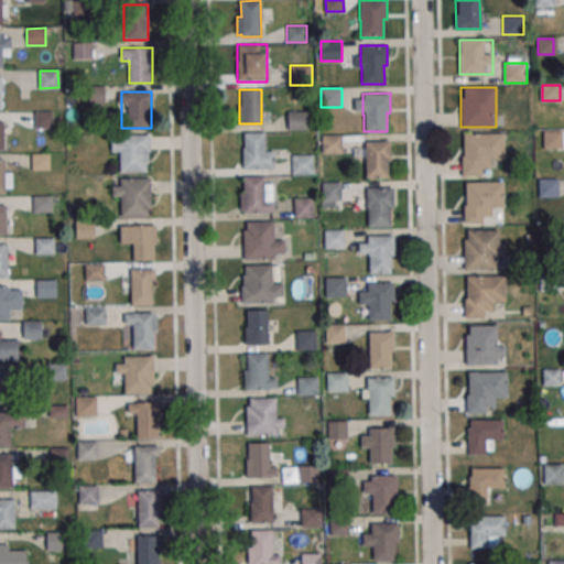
[(34,111),(53,110),(53,128),(34,128),(34,111)]
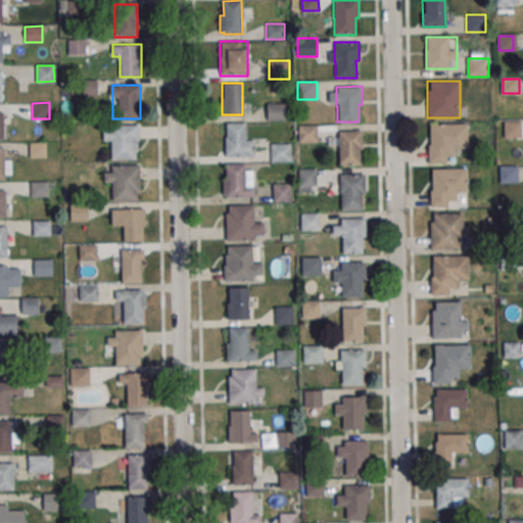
[(267,120),(286,120),(286,103),(267,103),(267,120)]
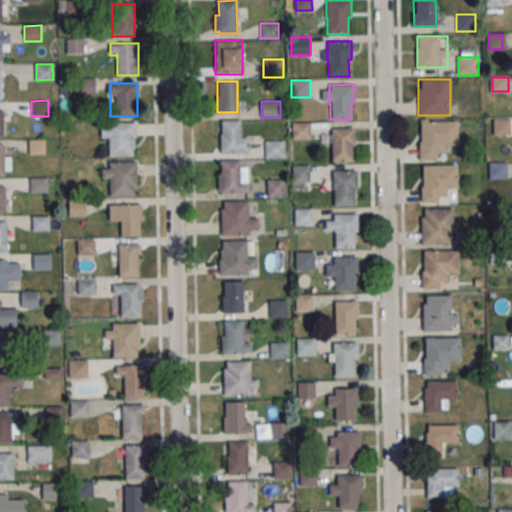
[(510,118),(493,118),(493,135),(510,135),(510,118)]
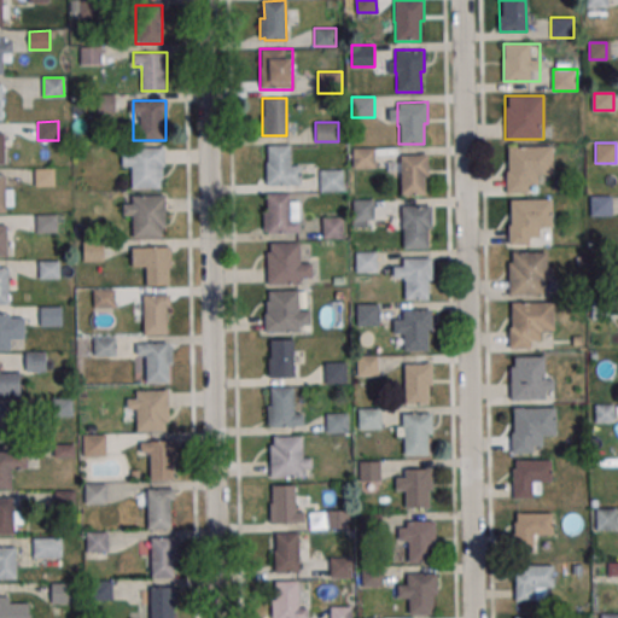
[(268,145),(290,145),(291,172),(302,172),(302,184),(269,185),(269,182),(264,182),(264,163),(268,163),(268,145)]
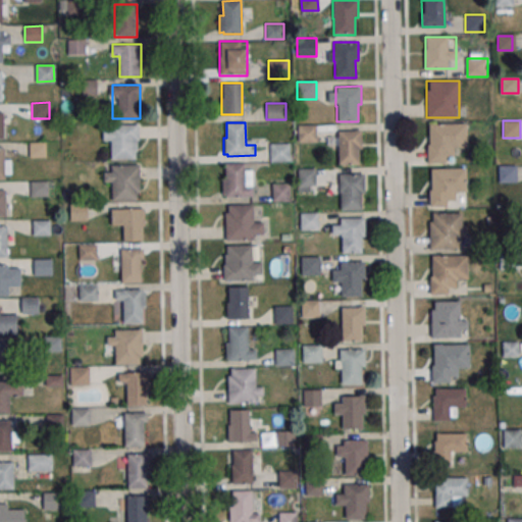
[(428,123),(464,123),(464,148),(454,148),(454,156),(446,156),(446,162),(427,162),(426,145),(429,145),(428,123)]
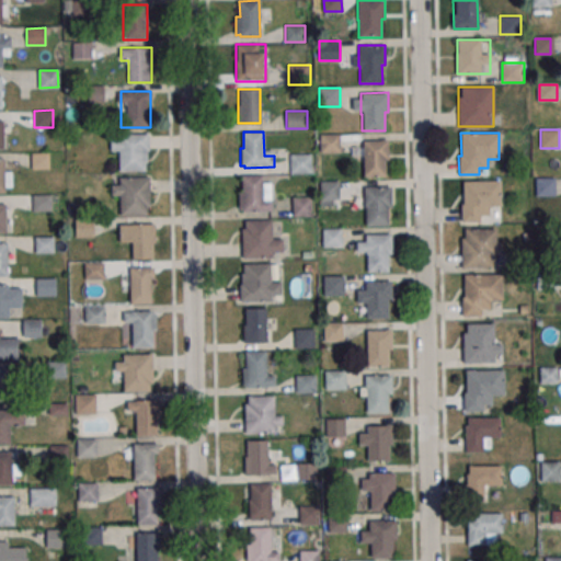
[(148,135),(112,135),(112,151),(118,151),(118,170),(148,170),(148,135)]
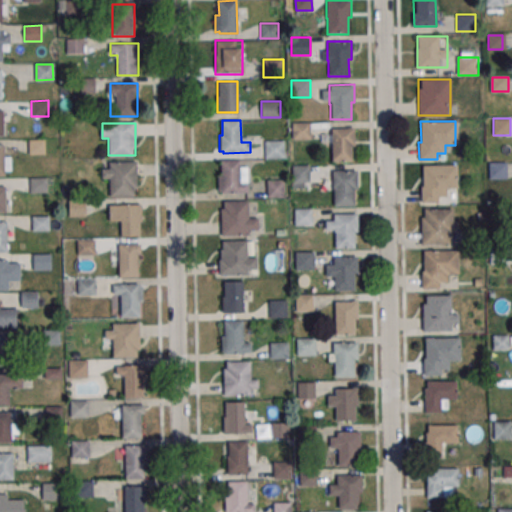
[(310,123),(292,123),(292,139),(310,139),(310,123)]
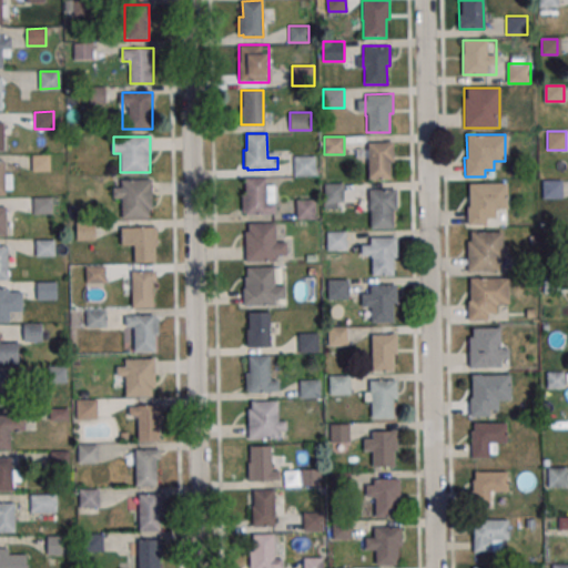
[(366,141),(394,141),(394,161),(391,161),(391,180),(367,180),(367,163),(366,163),(366,141)]
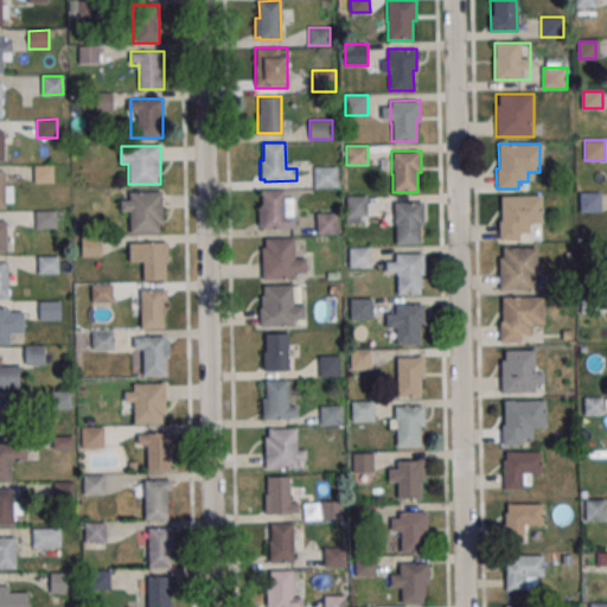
[(34,164),(53,164),(55,183),(34,183),(34,164)]
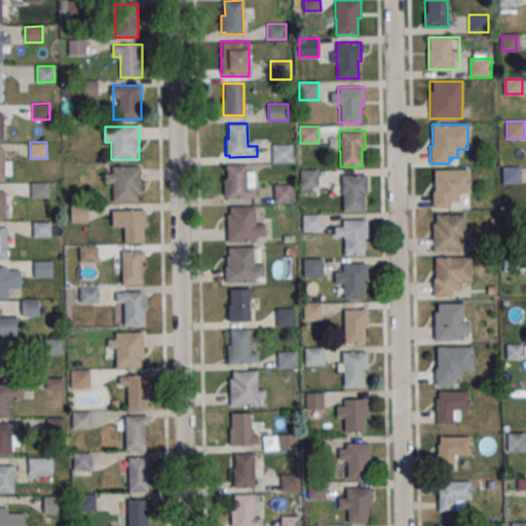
[(293,144),(267,144),(267,162),(293,162),(293,144)]
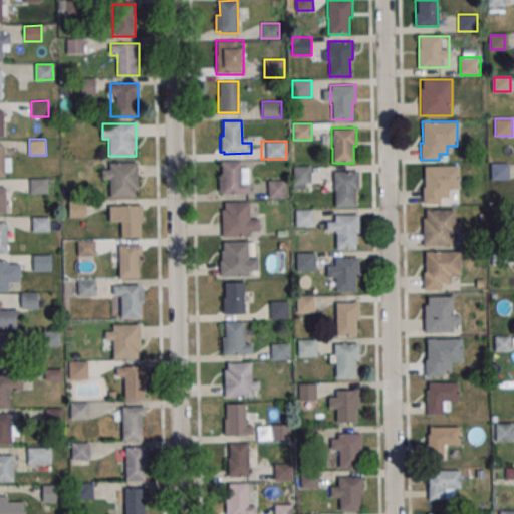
[(222,161),(240,160),(241,183),(250,183),(250,193),(223,194),(223,192),(219,192),(219,176),(222,175),(222,161)]
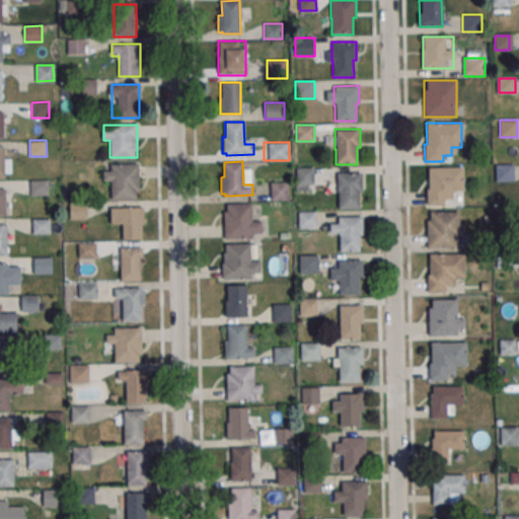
[(139,163),(103,163),(103,182),(112,182),(112,199),(139,199),(139,163)]
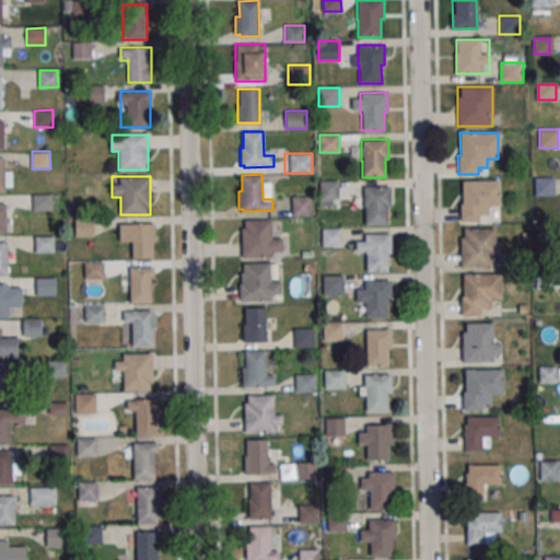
[(552,195),(552,177),(535,177),(535,195),(552,195)]
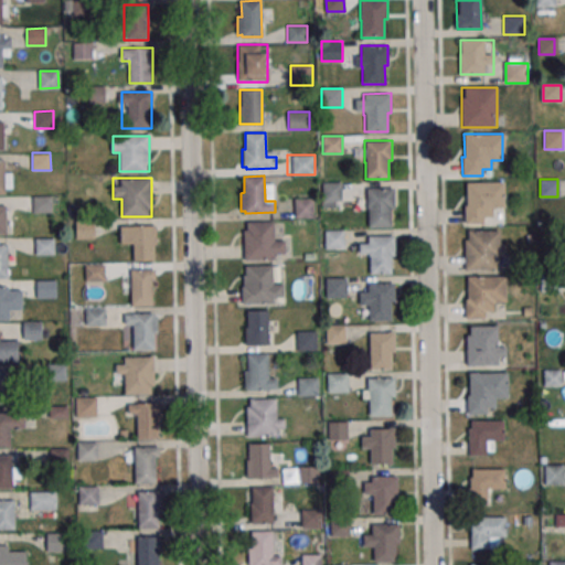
[(342,182),(322,182),(322,208),(342,208),(342,182)]
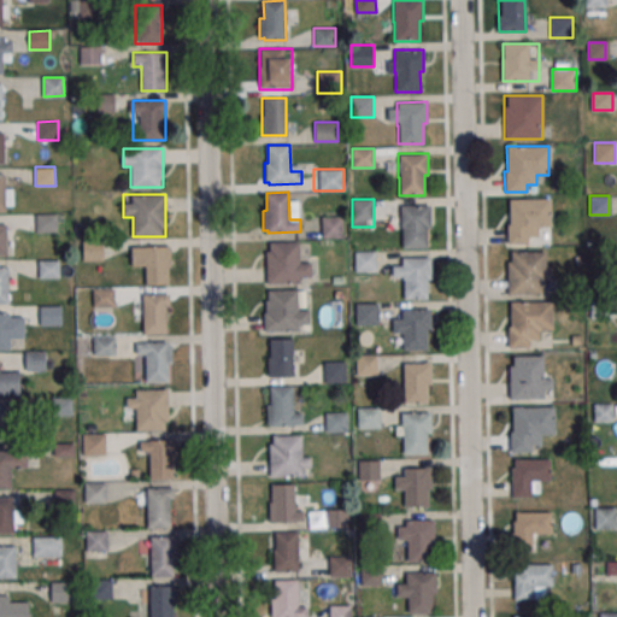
[(509,199),(551,199),(551,228),(539,228),(539,238),(529,238),(529,245),(507,245),(507,224),(510,224),(509,199)]
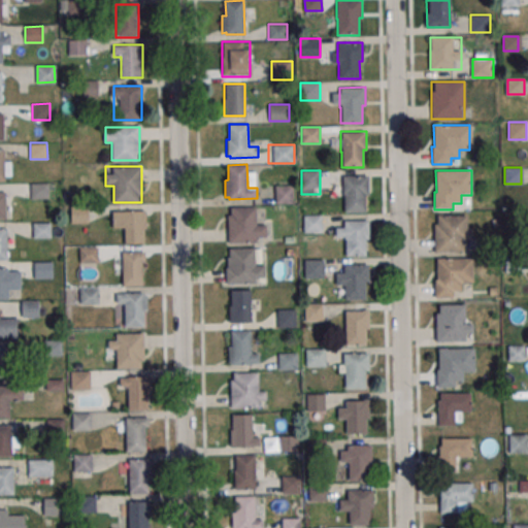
[(342,176),(368,175),(368,194),(365,194),(365,211),(343,211),(343,196),(342,196),(342,176)]
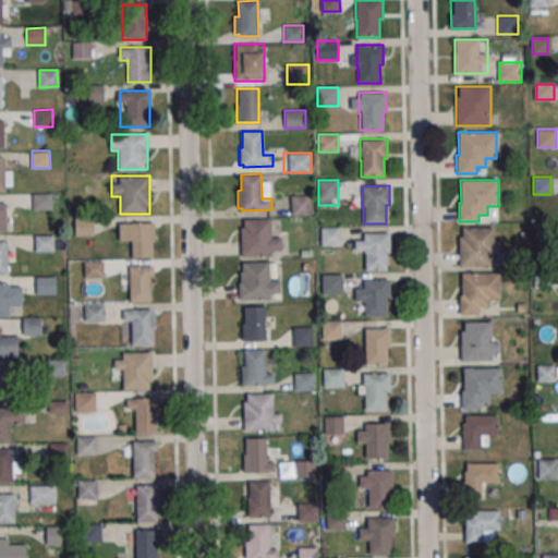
[(33,193),(51,193),(51,209),(34,210),(33,193)]
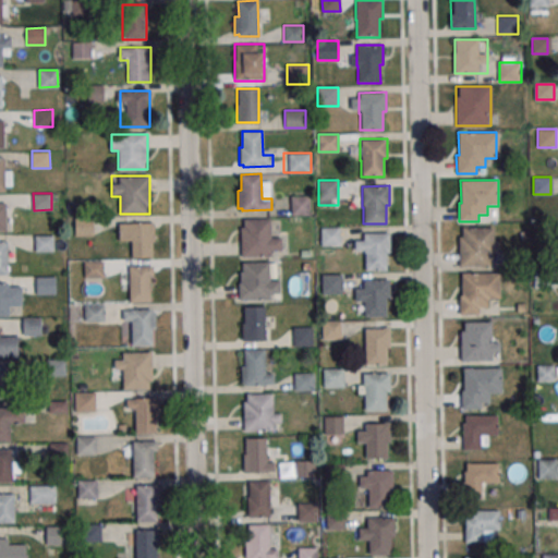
[(311,215),(311,196),(291,196),(291,215),(311,215)]
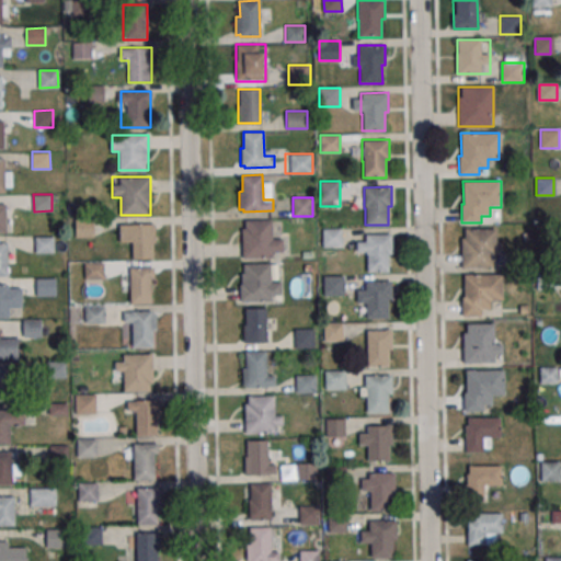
[(76,219),(94,219),(94,236),(76,237),(76,219)]
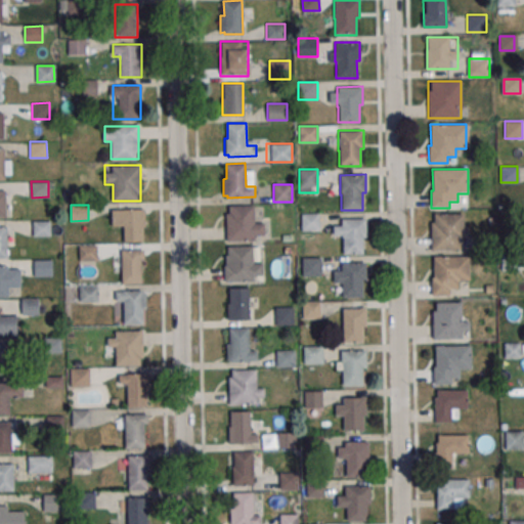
[(264,218),(254,218),(254,205),(226,205),(226,241),(264,241),(264,218)]
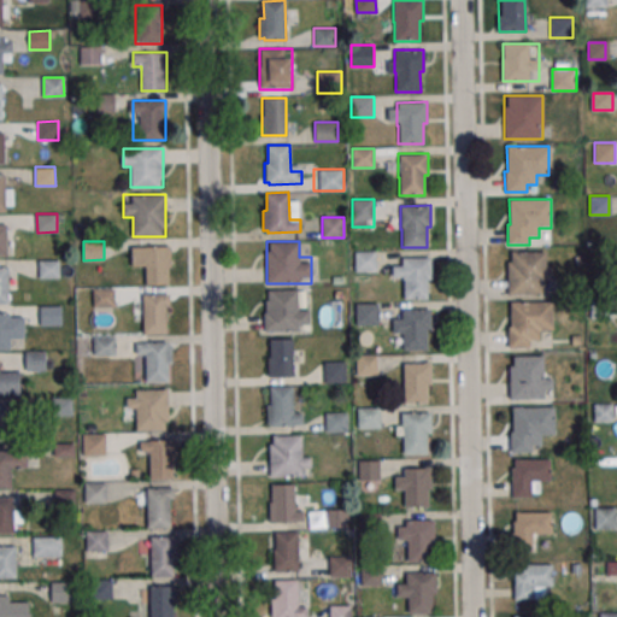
[(169,246),(133,246),(133,269),(146,269),(146,285),(169,285),(169,246)]
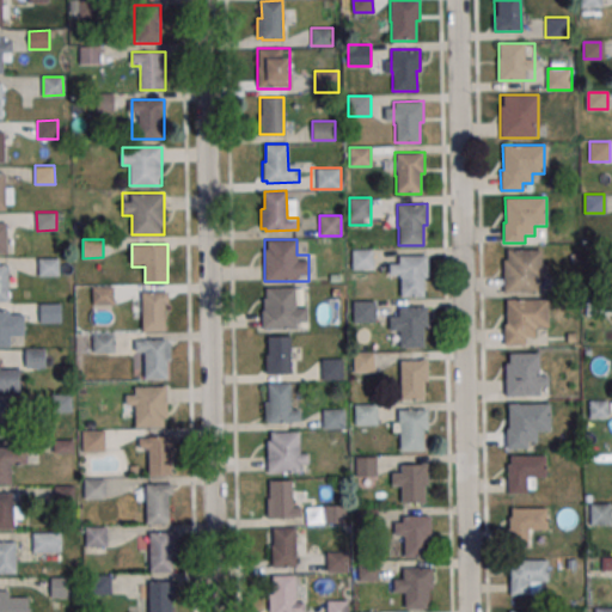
[(372,249),(354,249),(354,268),(372,268),(372,249)]
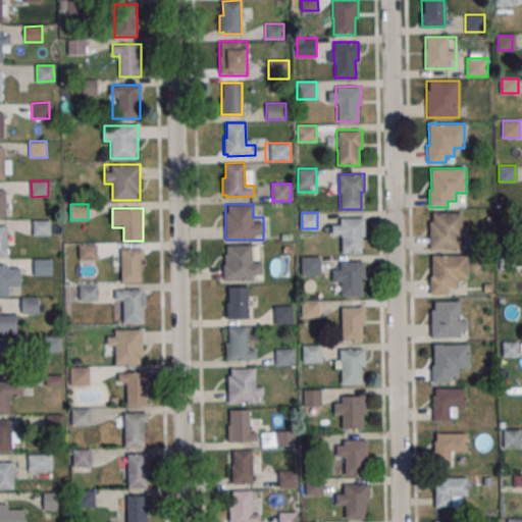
[(429,249),(466,249),(466,212),(429,212),(429,249)]
